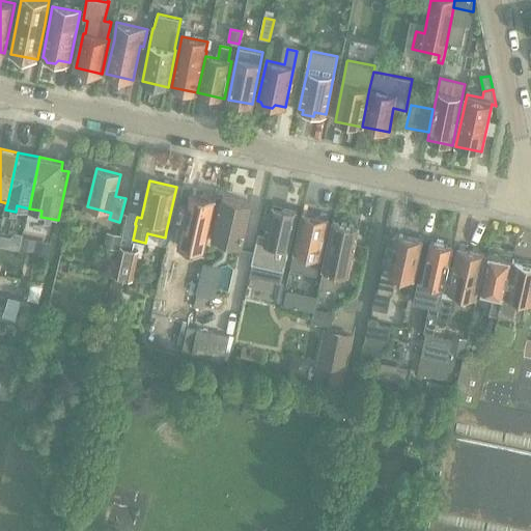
[(190,192),(177,246),(204,252),(217,197),(214,196),(212,194),(204,192),(201,194),(190,192)]
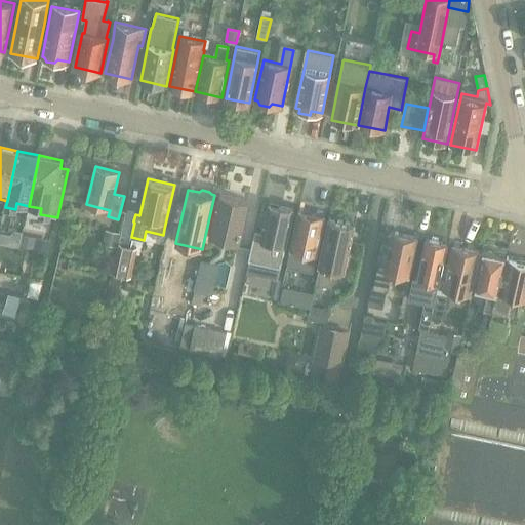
[(220,194),(210,236),(239,242),(248,201),(220,194)]
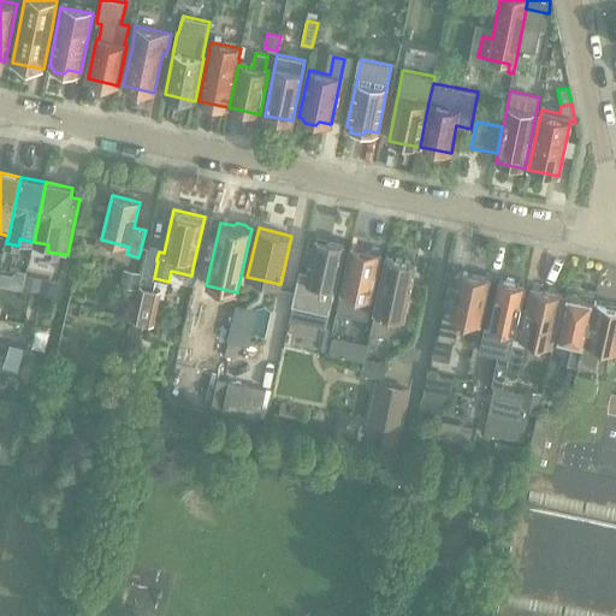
[(308,273),(300,272),(291,307),(329,315),(344,247),(317,241),(308,273)]
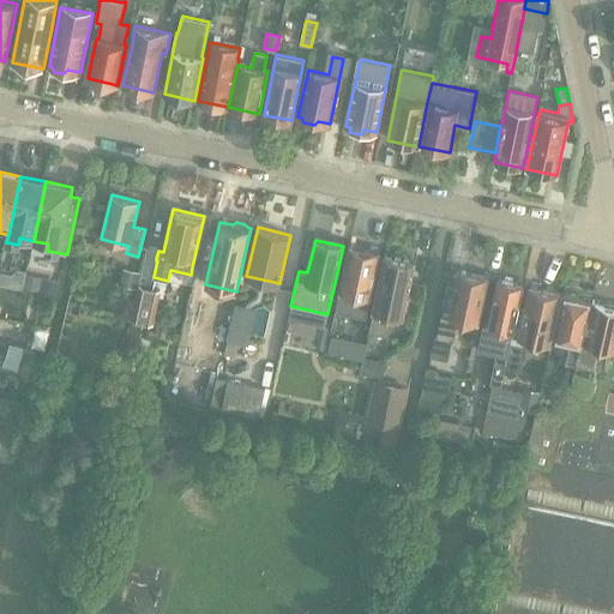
[(341,292),(336,311),(359,317),(366,318),(368,306),(371,298),(380,253),(363,250),(350,247),(341,292)]
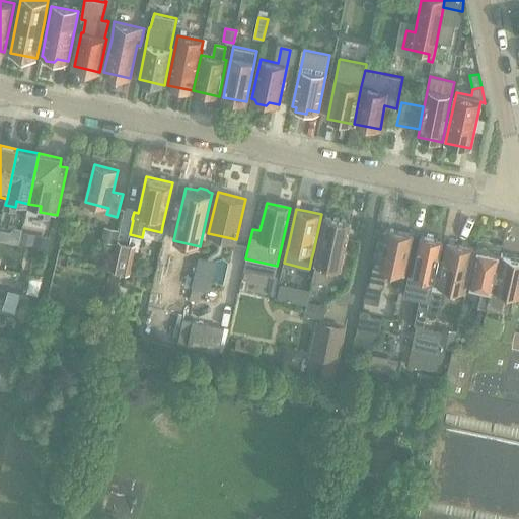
[(331,268),(341,270),(350,221),(325,216),(312,281),(328,284),(331,268)]
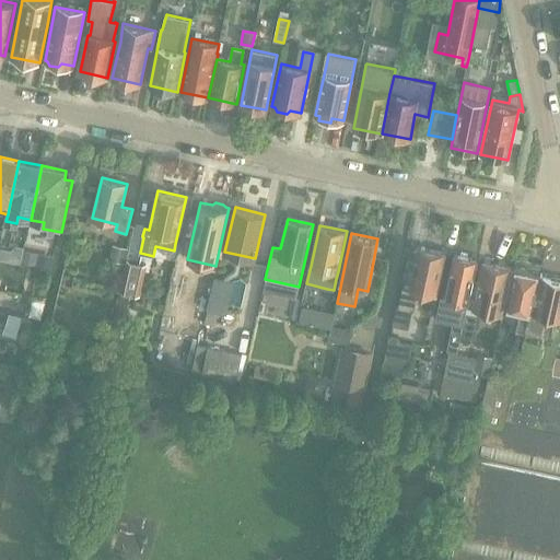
[(11,249),(9,260),(21,263),(22,256),(23,251),(23,249),(24,247),(16,245),(11,249)]
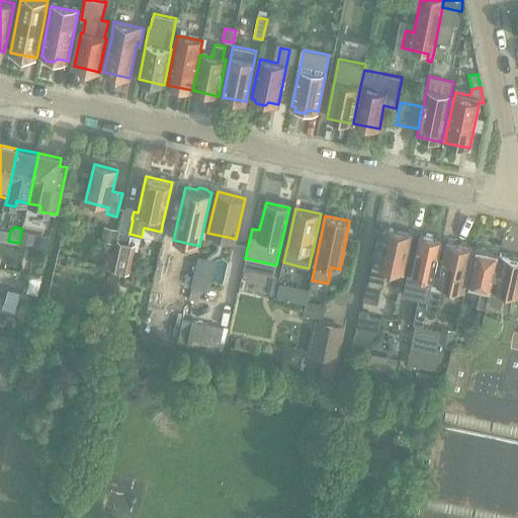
[(104,227),(101,240),(114,243),(117,230),(104,227)]
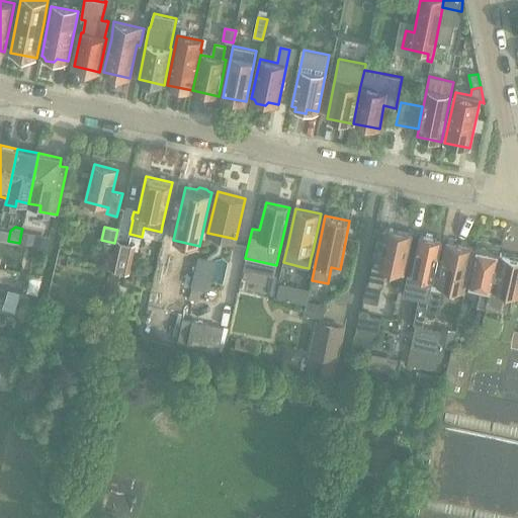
[(378,267),(373,266),(369,285),(382,288),(386,270),(404,273),(412,234),(386,229),(378,267)]
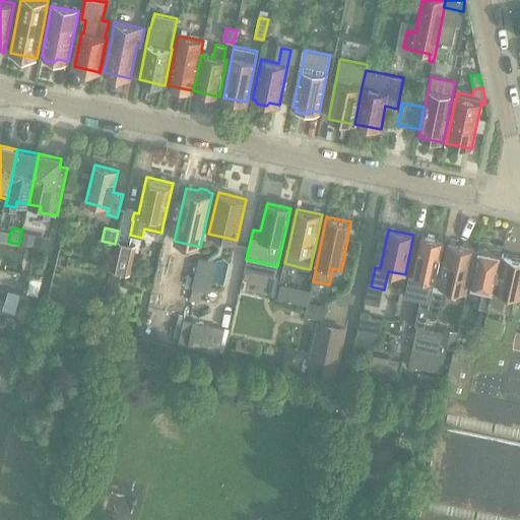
[(20,238),(19,244),(49,250),(51,239),(51,238),(23,232),(21,232),(21,233),(20,238)]
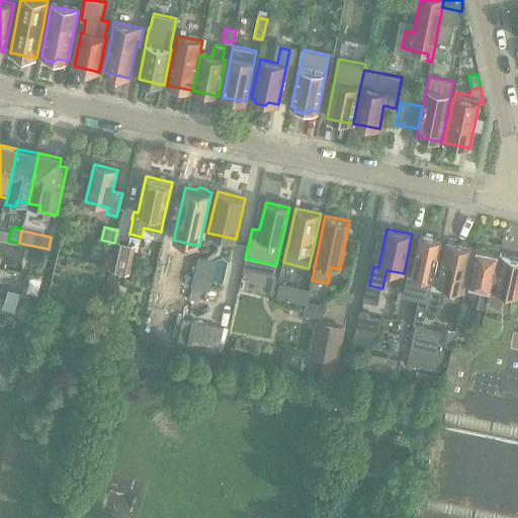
[(408,273),(404,295),(419,298),(413,325),(416,325),(415,330),(411,347),(408,365),(441,372),(447,344),(438,342),(439,336),(422,332),(423,327),(424,327),(424,324),(434,278),(434,277),(441,241),(421,236),(413,274),(408,273)]
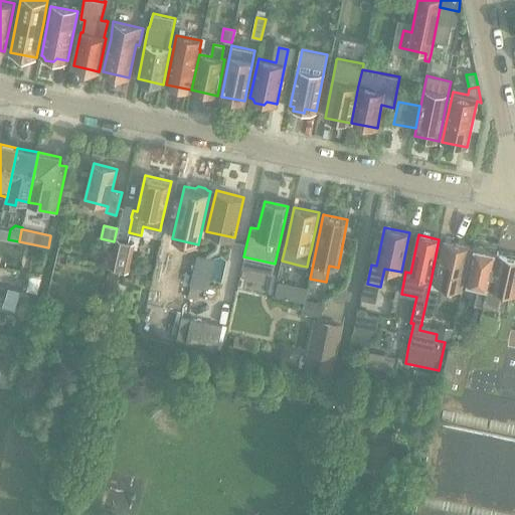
[(129,273),(136,243),(117,238),(110,269),(129,273)]
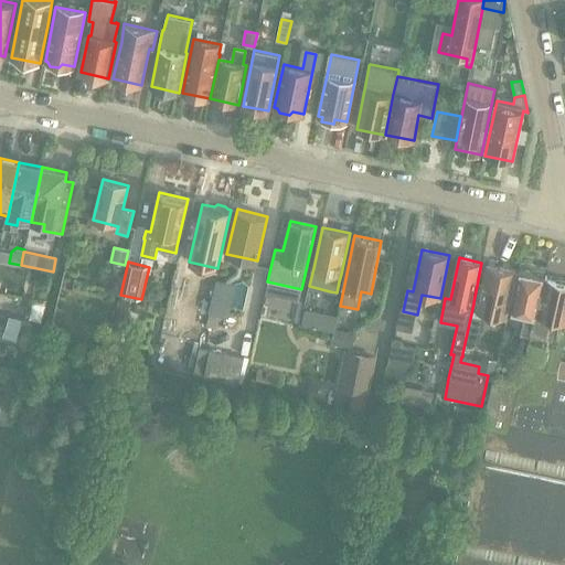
[(473,304),(462,353),(475,355),(482,319),(488,321),(489,315),(507,319),(509,311),(516,272),(487,266),(478,305),(473,304)]
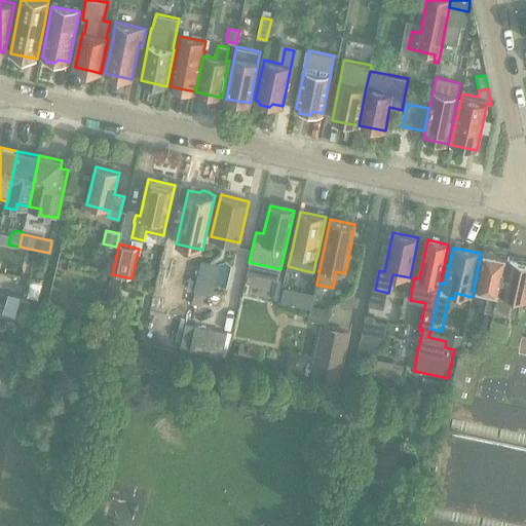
[(481,253),(474,290),(489,293),(485,310),(493,312),(497,312),(509,259),(481,253)]
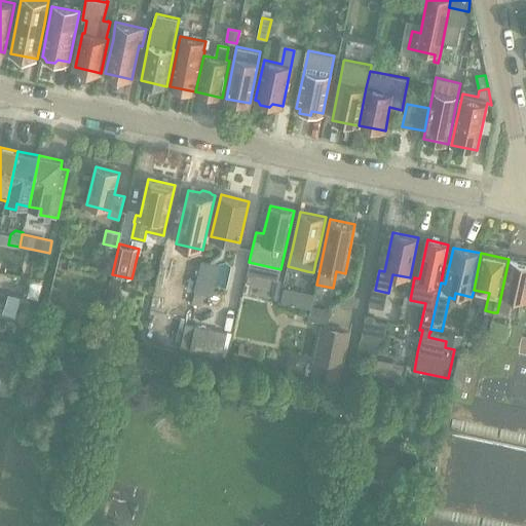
[(493,312),(487,343),(481,342),(479,350),(485,351),(484,355),(459,350),(451,391),(450,398),(476,404),(525,413),(525,350),(520,349),(522,336),(521,336),(525,312),(525,262),(509,259),(497,312),(493,312)]
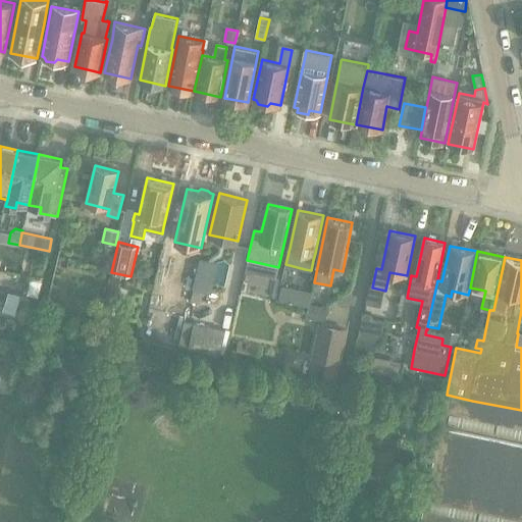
[(108,289),(106,299),(116,302),(118,291),(111,290),(108,289)]
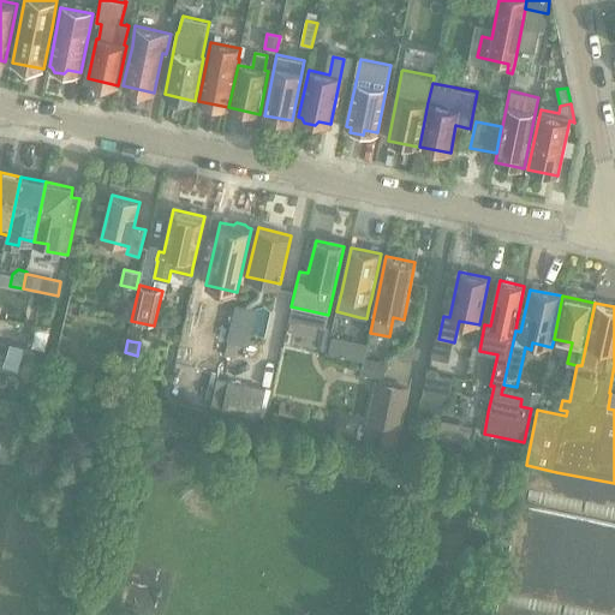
[(228,340),(225,356),(236,358),(239,344),(228,340)]
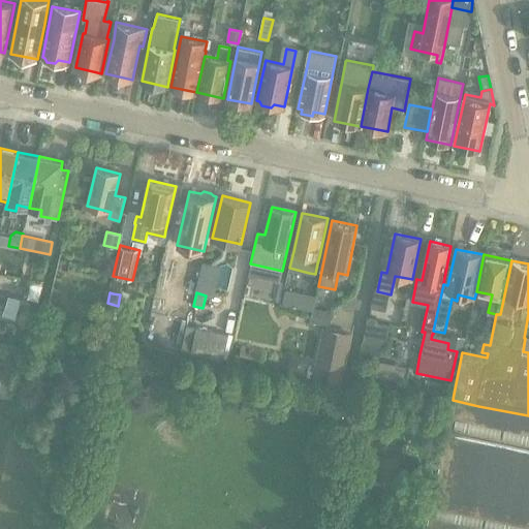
[(306,293),(303,308),(312,310),(313,307),(315,296),(306,293)]
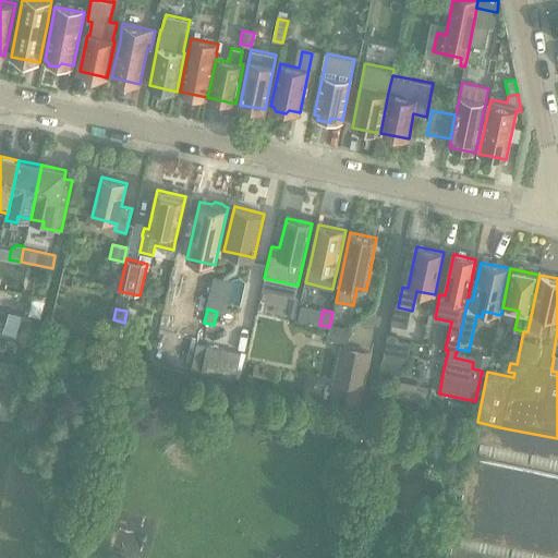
[(17,332),(16,337),(28,339),(33,317),(22,315),(22,316),(20,324),(19,329),(17,332)]
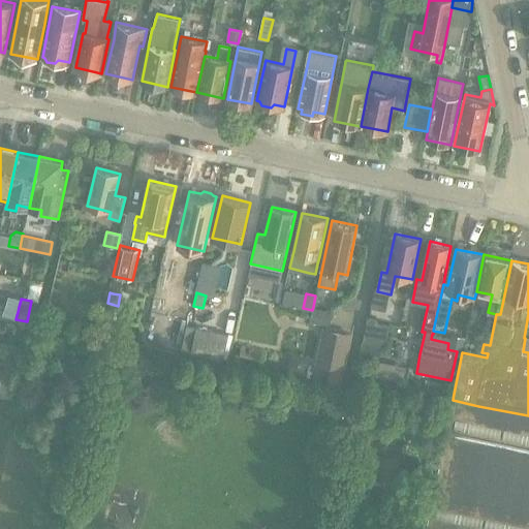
[(314,307),(311,322),(331,325),(334,311),(314,307)]
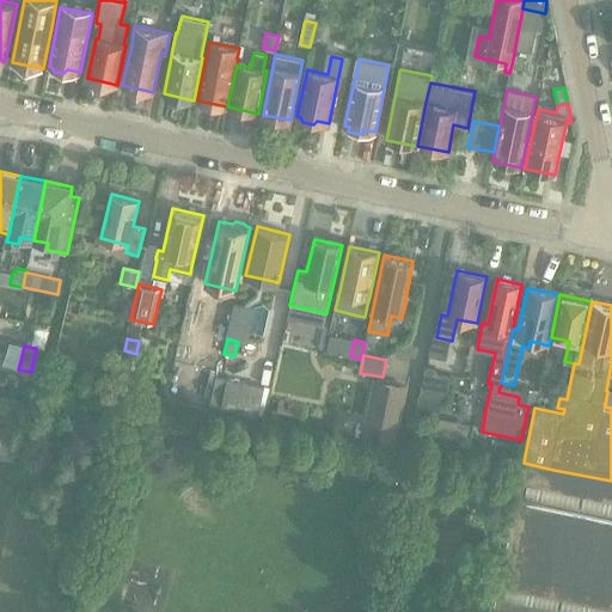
[(196,407),(196,408),(209,410),(210,405),(216,375),(218,371),(203,367),(196,407)]
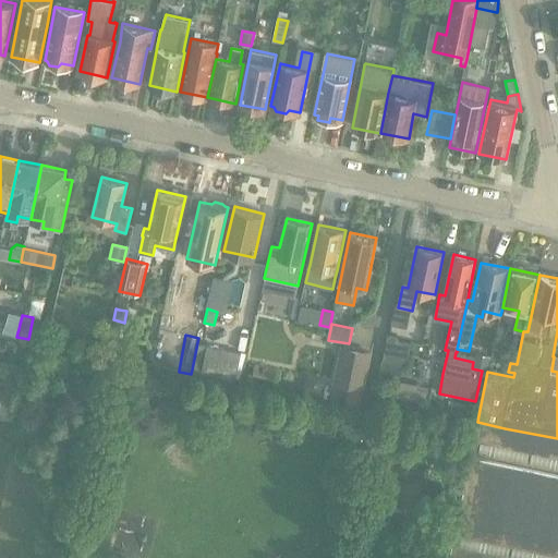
[(381,359),(408,363),(411,341),(399,340),(399,337),(389,335),(388,335),(381,359)]
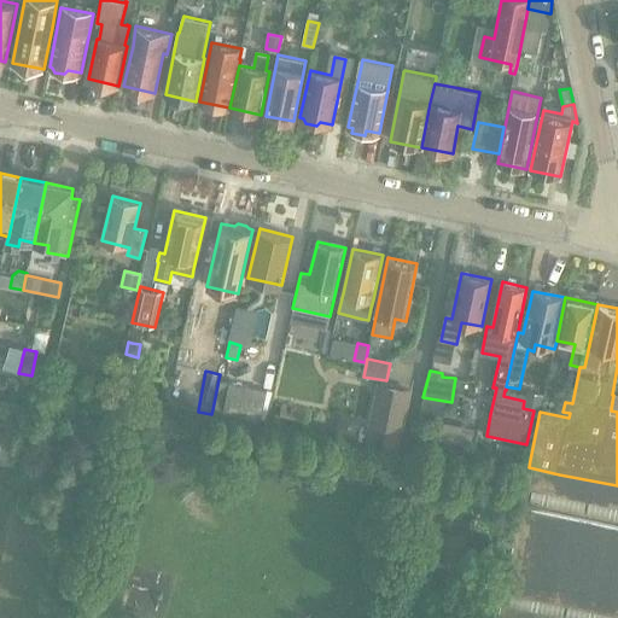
[(213,409),(223,412),(261,421),(267,390),(229,382),(219,379),(213,409)]
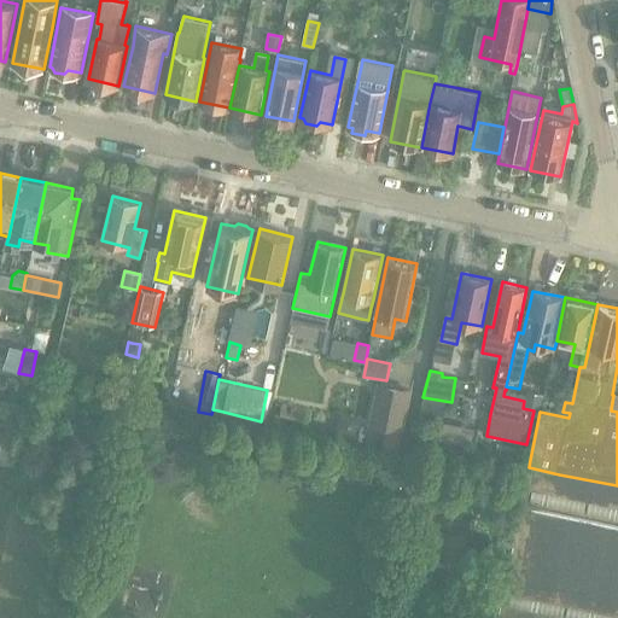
[(386,429),(384,441),(382,448),(397,450),(401,430),(402,430),(410,391),(377,384),(368,425),(386,429)]
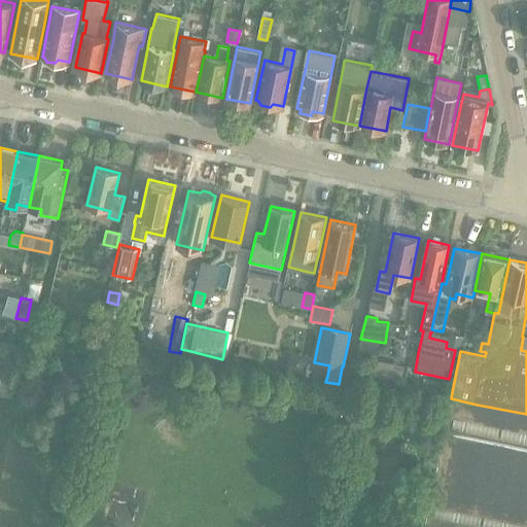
[(447,342),(446,348),(455,350),(460,351),(463,336),(449,332),(449,337),(448,341),(447,342)]
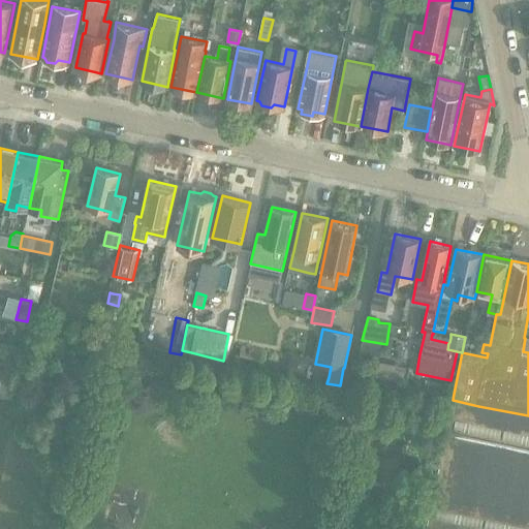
[(426,528),(528,528),(528,415),(478,406),(453,400),(426,528)]
